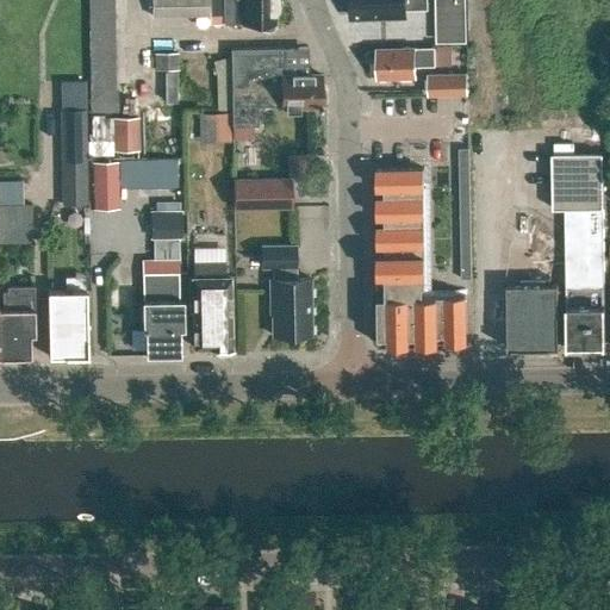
[(150,0),(151,17),(166,17),(165,0),(150,0)]
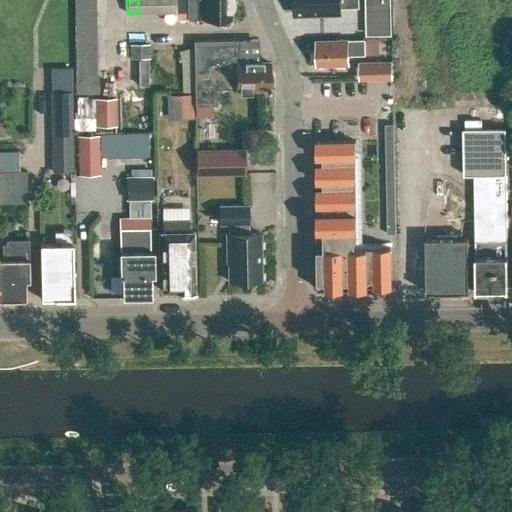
[(138,0),(139,14),(151,14),(150,0),(138,0)]
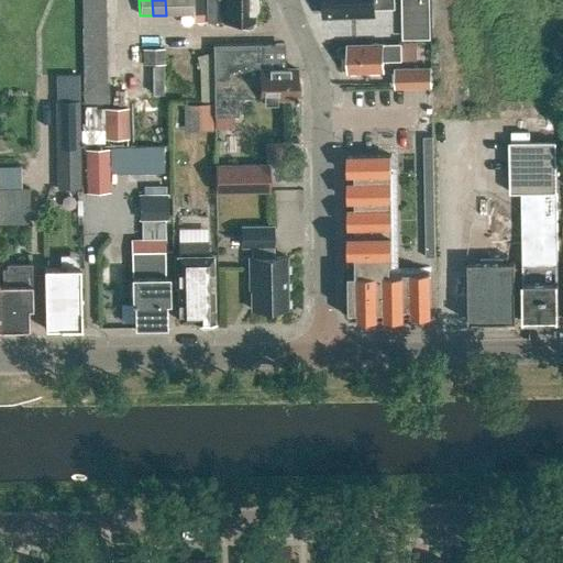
[(165,0),(166,15),(178,15),(178,0),(165,0)]
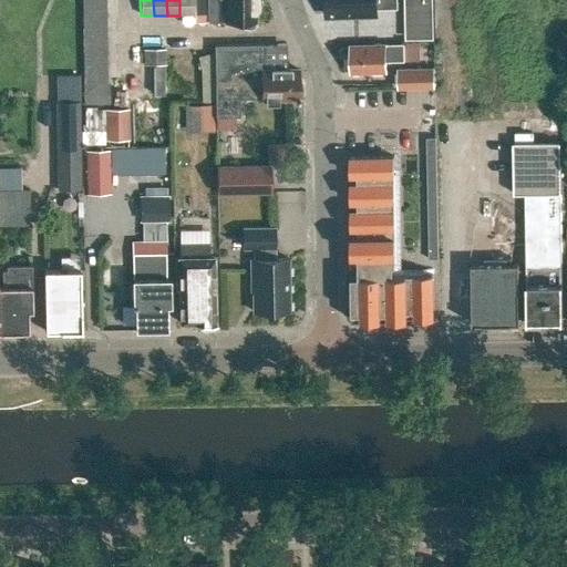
[(179,0),(179,16),(193,16),(193,0),(179,0)]
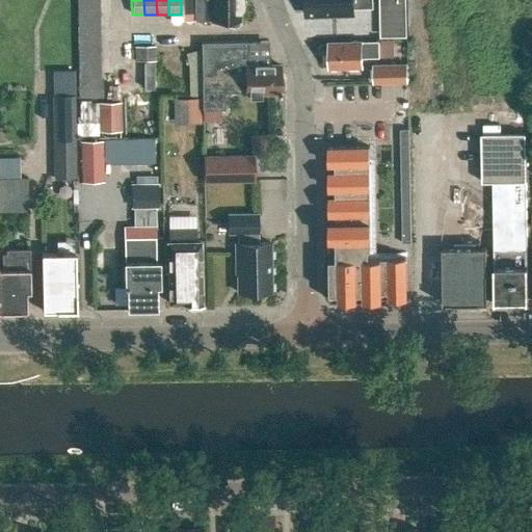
[(181,0),(181,15),(194,14),(194,21),(210,21),(210,22),(227,22),(227,25),(228,27),(235,28),(239,26),(239,21),(239,10),(243,6),(242,0),(181,0)]
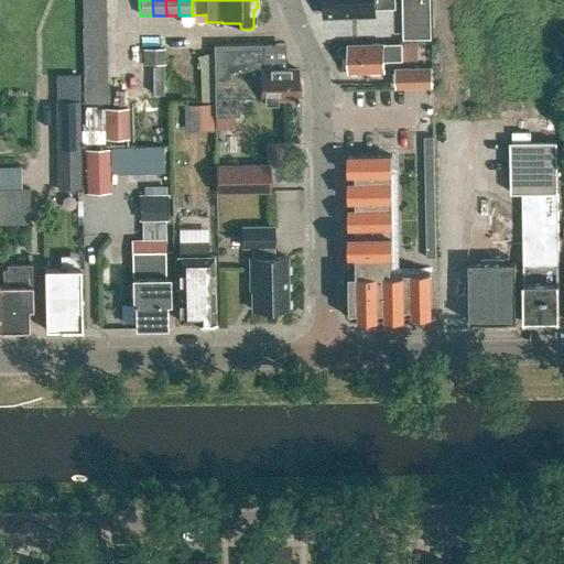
[(394,0),(323,0),(324,14),(376,13),(376,9),(396,9),(394,0)]
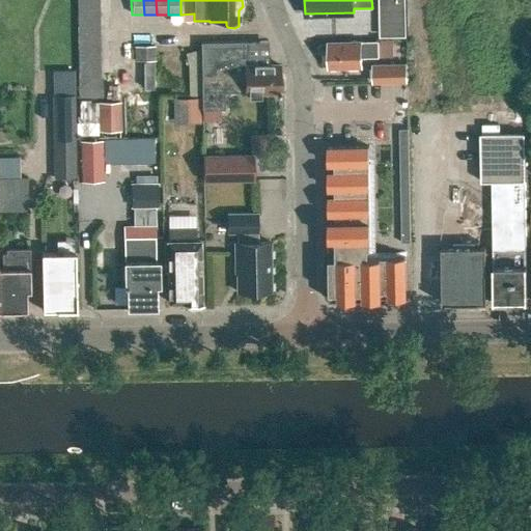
[(404,0),(381,0),(382,36),(406,36),(404,0)]
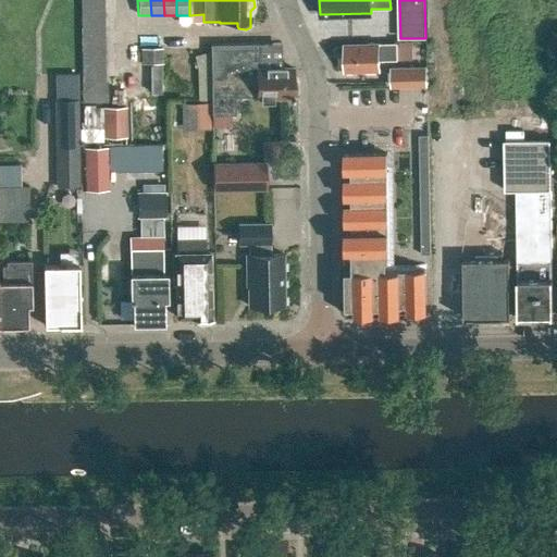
[(81,7),(81,20),(103,20),(103,7),(81,7)]
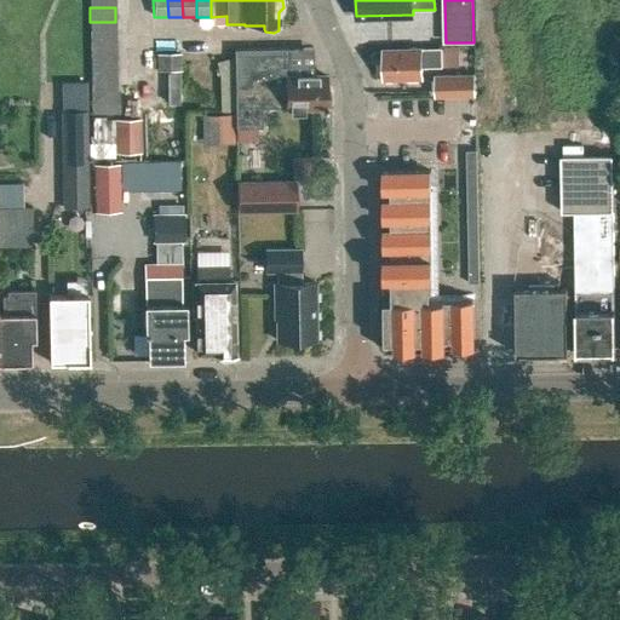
[(90,22),(91,36),(115,36),(115,22),(90,22)]
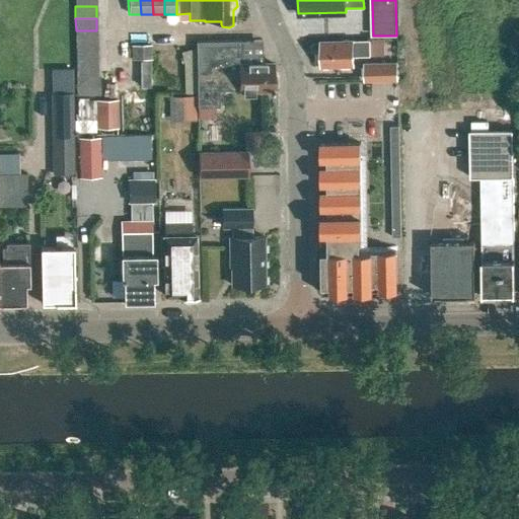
[(76,30),(76,42),(96,42),(96,30),(76,30)]
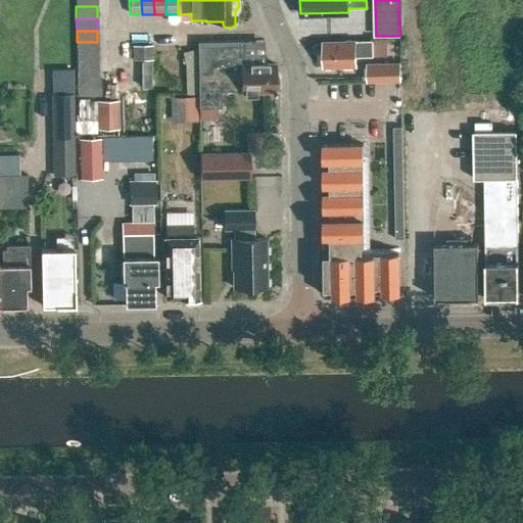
[(342,42),(324,42),(324,54),(321,54),(322,64),(324,64),(324,67),(355,66),(355,57),(372,57),(372,41),(355,42),(355,41),(342,41),(342,42)]
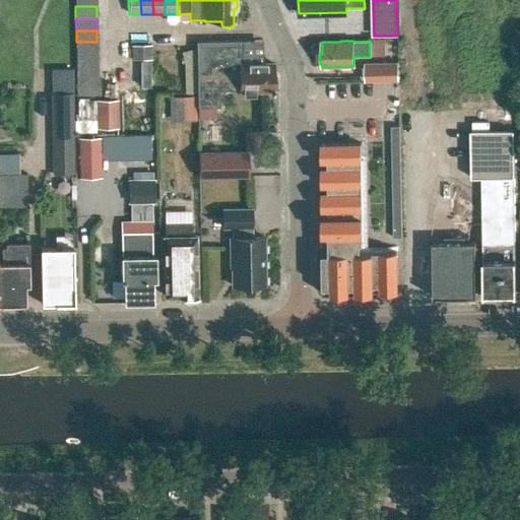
[(76,42),(76,53),(96,53),(96,42),(76,42)]
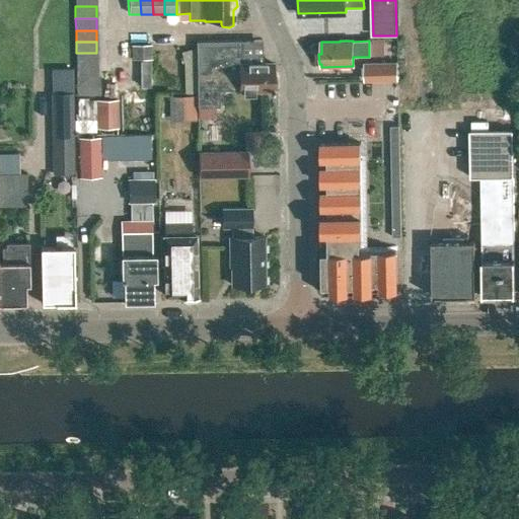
[(241,43),(197,43),(198,107),(219,107),(219,87),(239,87),(239,91),(242,91),(242,94),(253,94),(253,91),(271,91),(271,87),(276,87),(275,77),(271,77),(271,64),(267,64),(241,64),(241,43)]
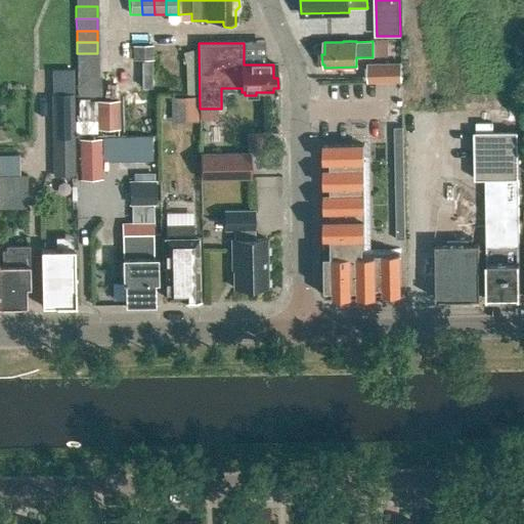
[(132,46),(133,60),(153,60),(153,45),(132,46)]
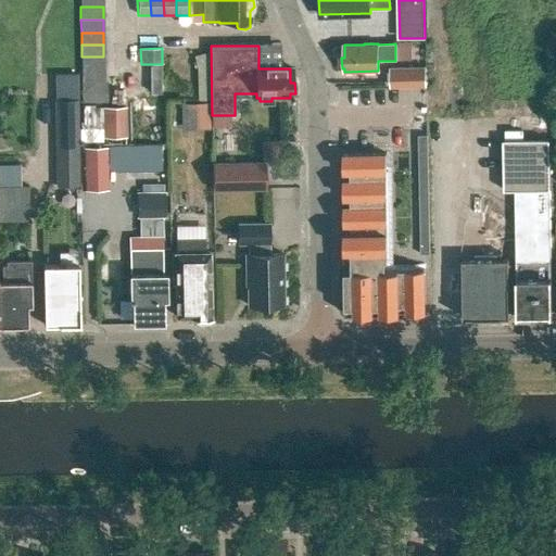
[(81,57),(81,70),(103,70),(103,57),(81,57)]
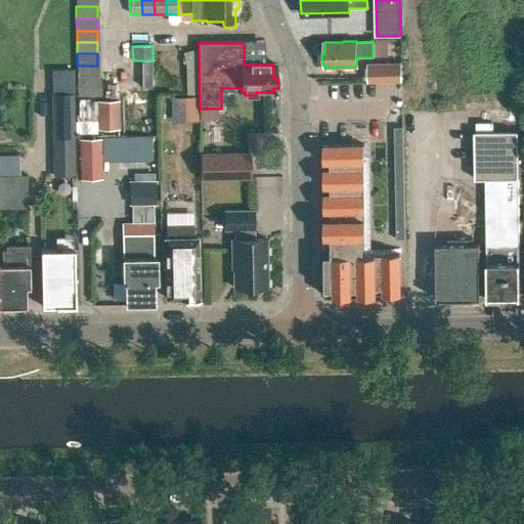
[(141,89),(153,88),(151,60),(140,60),(141,89)]
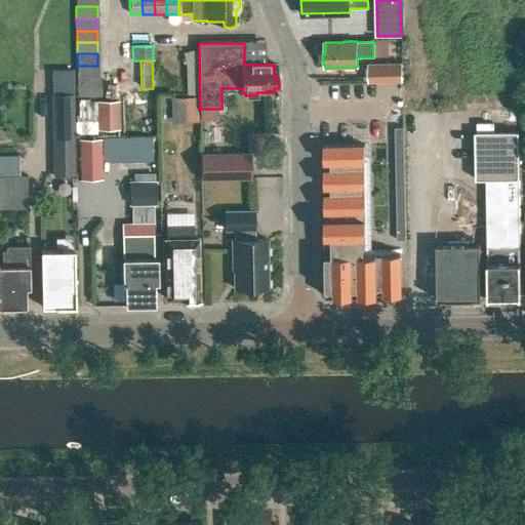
[(77,66),(77,77),(97,77),(97,66),(77,66)]
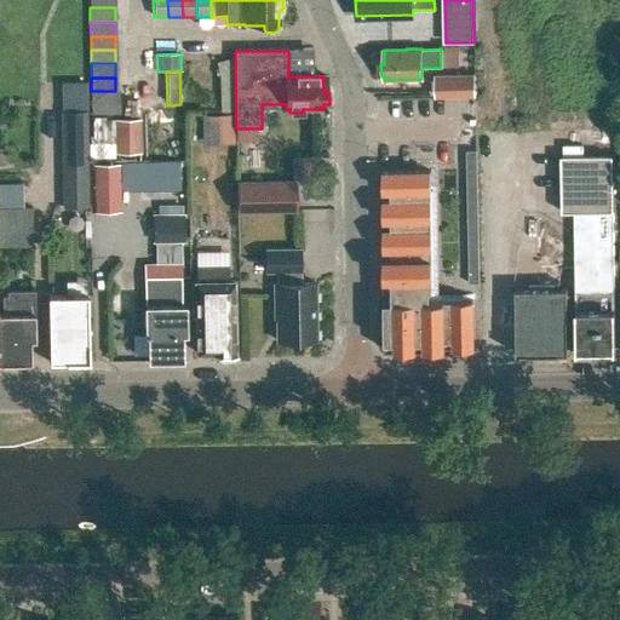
[(441,98),(476,97),(475,79),(440,80),(441,98)]
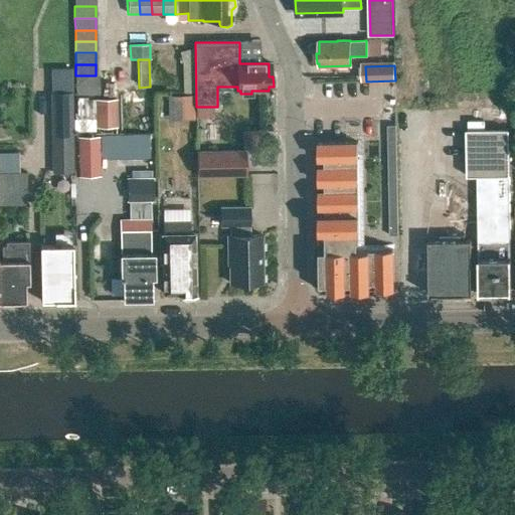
[(75,75),(75,94),(99,94),(99,75),(96,75),(75,75)]
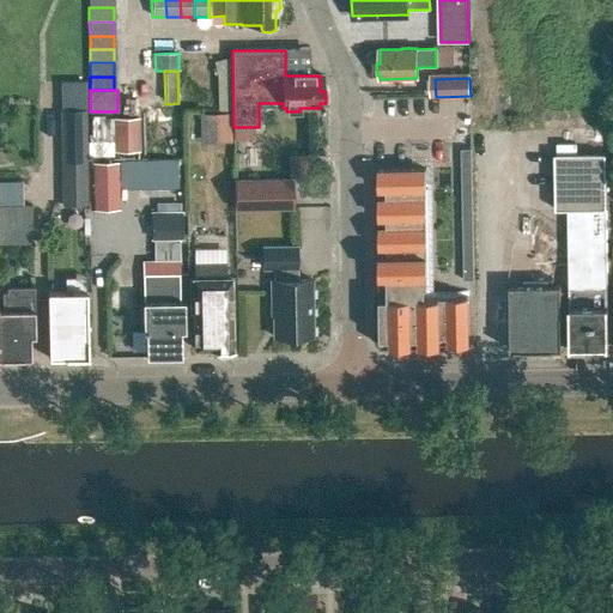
[(59,110),(61,205),(87,204),(85,109),(59,110)]
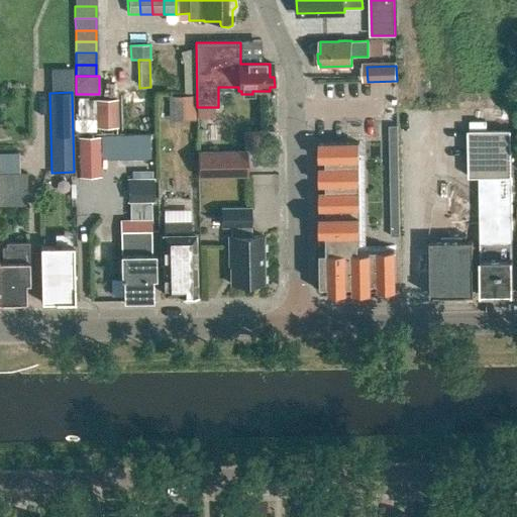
[(90,118),(91,96),(75,95),(75,118),(90,118)]
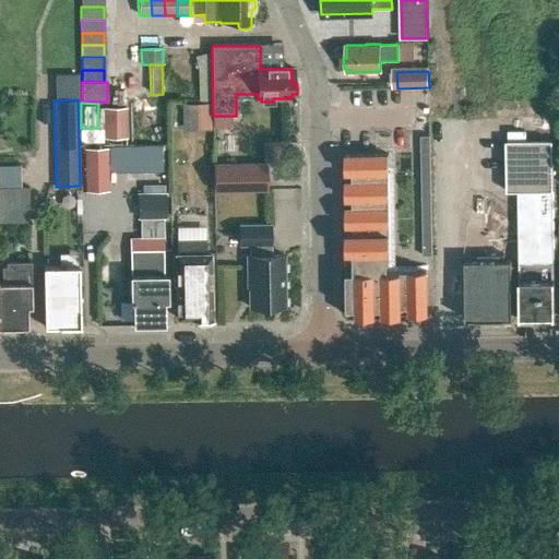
[(183,130),(212,129),(211,103),(182,104),(183,130)]
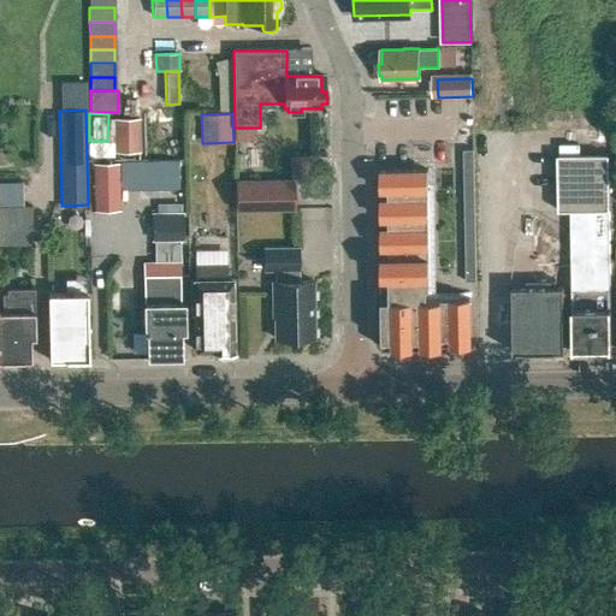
[(113,119),(113,152),(138,152),(138,118),(113,119)]
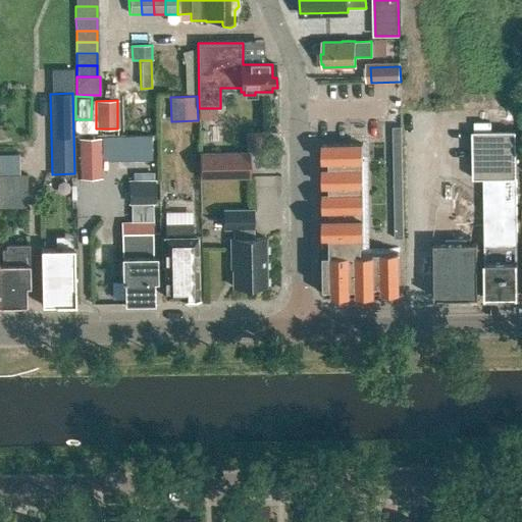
[(402,127),(393,127),(395,240),(404,240),(402,127)]
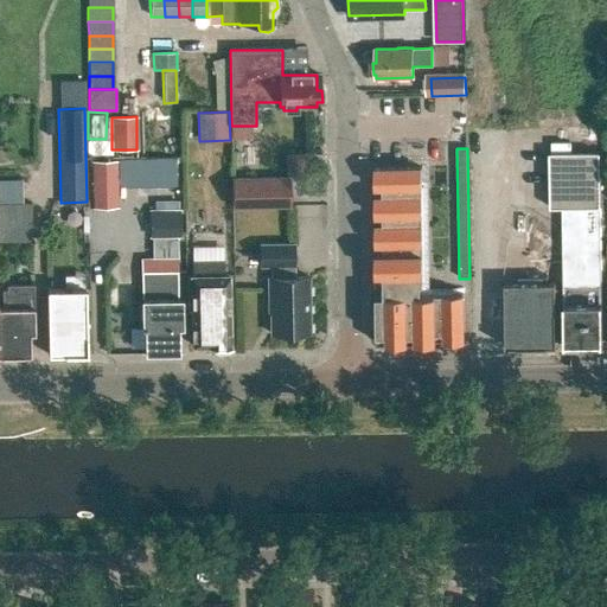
[(599,152),(549,153),(550,208),(562,208),(563,345),(600,344),(599,152)]
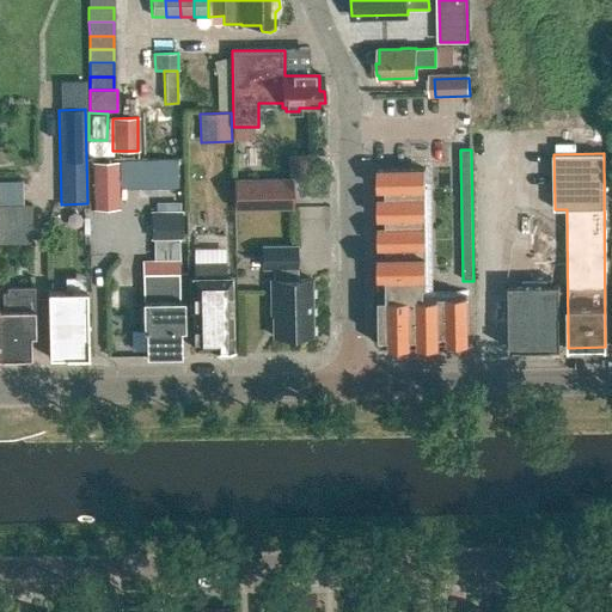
[(118,209),(117,161),(92,163),(93,210),(118,209)]
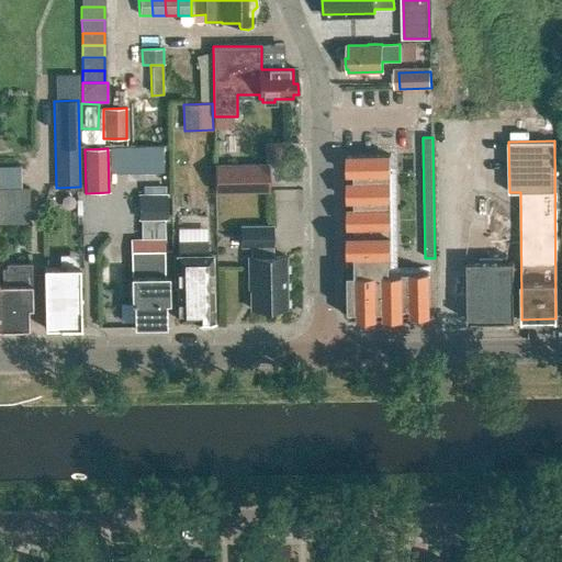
[(390,156),(346,156),(348,317),(429,316),(428,272),(392,273),(390,156)]
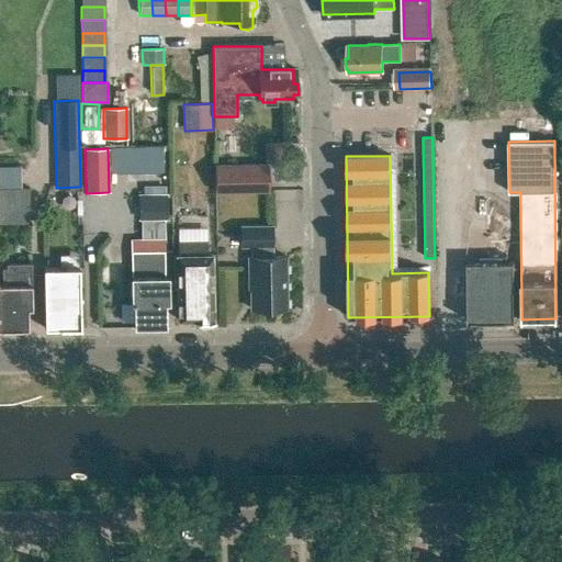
[(268,164),(214,164),(214,192),(268,192),(268,164)]
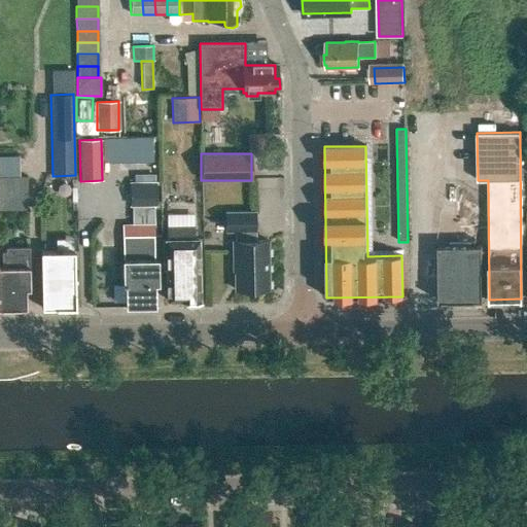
[(0,309),(26,309),(26,289),(29,289),(29,247),(6,247),(6,251),(2,251),(2,267),(0,267),(0,209),(28,209),(27,176),(0,176),(0,309)]
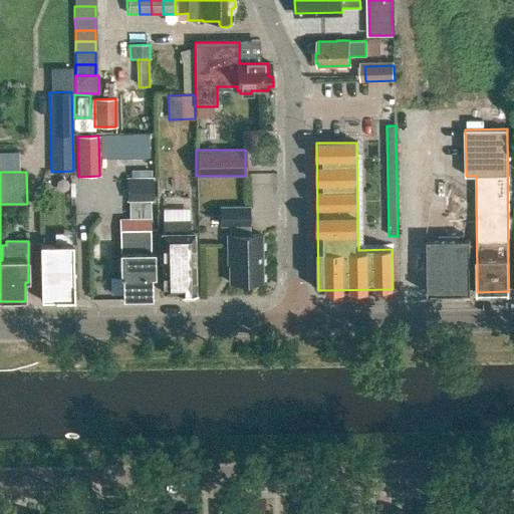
[(126,178),(127,201),(153,201),(153,178),(126,178)]
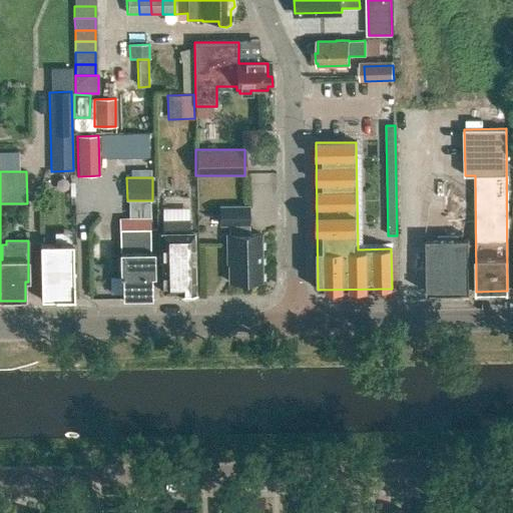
[(226,254),(227,254),(228,283),(261,283),(260,234),(247,234),(247,204),(219,204),(219,225),(229,225),(229,234),(226,234),(226,254)]
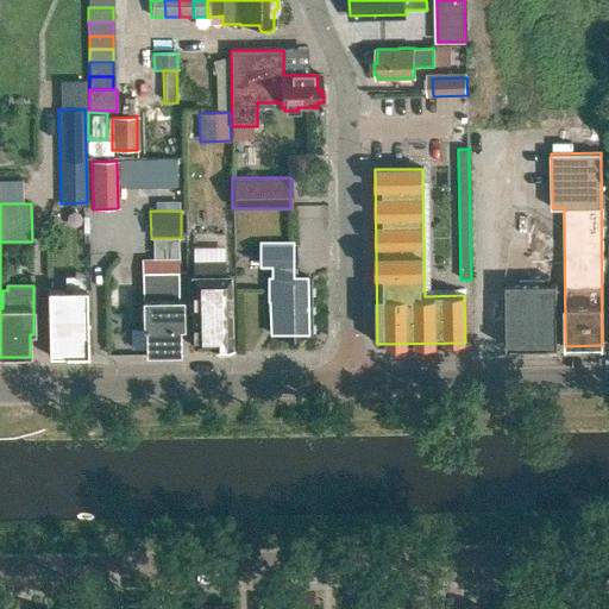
[(188,259),(219,258),(218,246),(188,248),(188,259)]
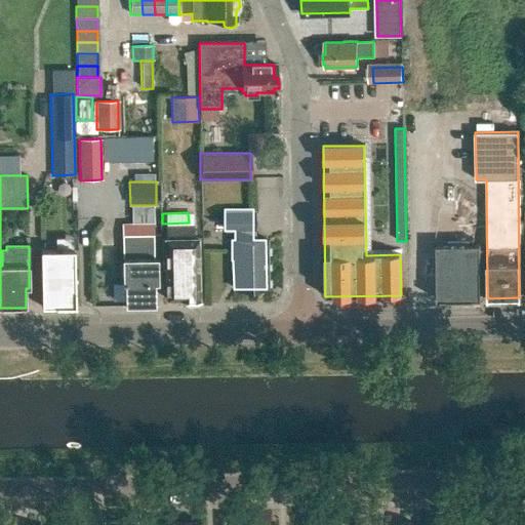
[(154,286),(158,286),(157,258),(153,258),(152,224),(121,225),(122,259),(120,259),(121,287),(123,287),(124,309),(154,308),(154,286)]
